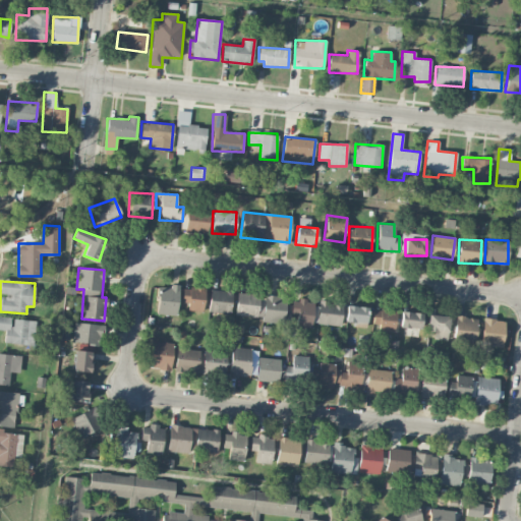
[(177,314),(178,286),(158,286),(157,314),(177,314)]
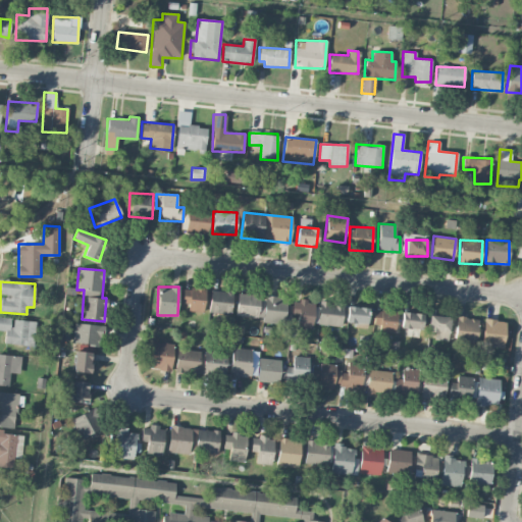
[(188,311),(204,312),(205,289),(184,286),(183,304),(188,304),(188,311)]
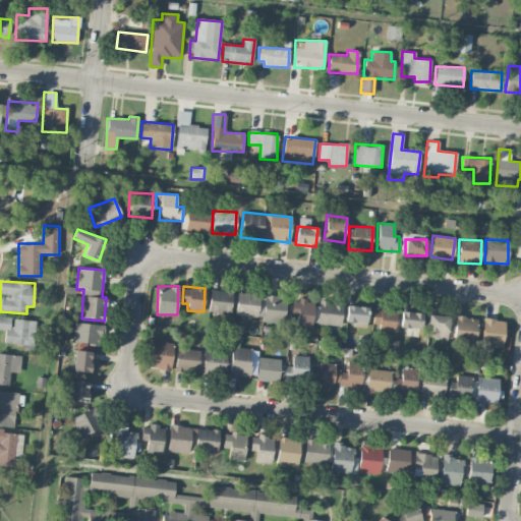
[(230,313),(232,291),(210,290),(209,312),(230,313)]
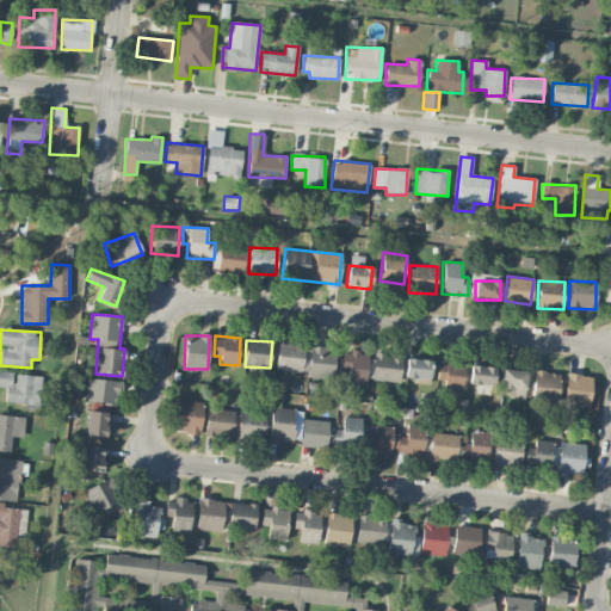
[(303,370),(304,345),(278,344),(277,369),(303,370)]
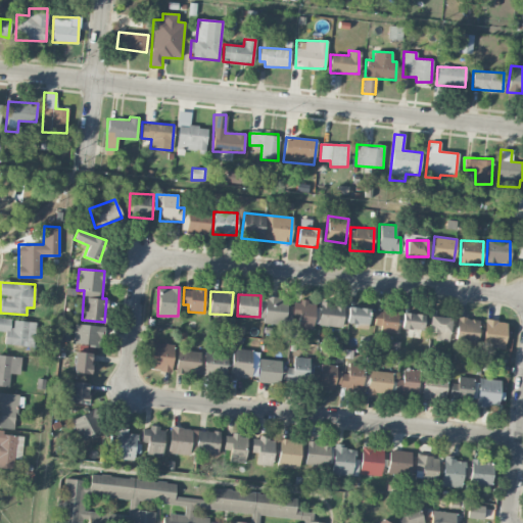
[(264,323),(286,324),(287,296),(265,296),(264,323)]
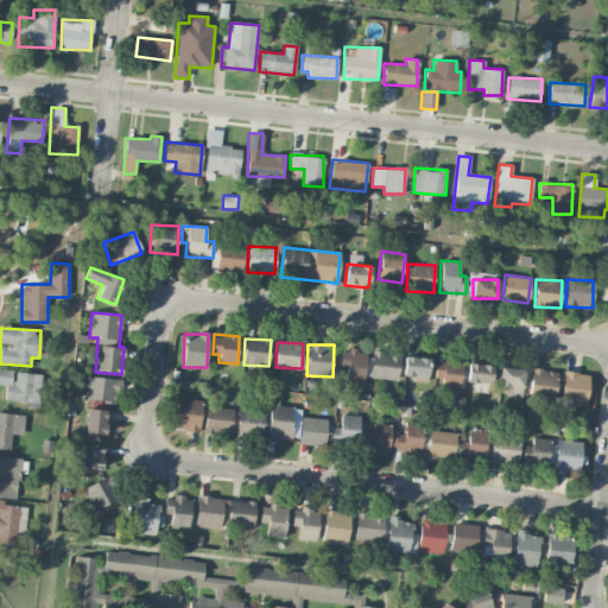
[(398,380),(399,353),(369,350),(369,352),(343,349),(341,381),(363,382),(365,378),(398,380)]
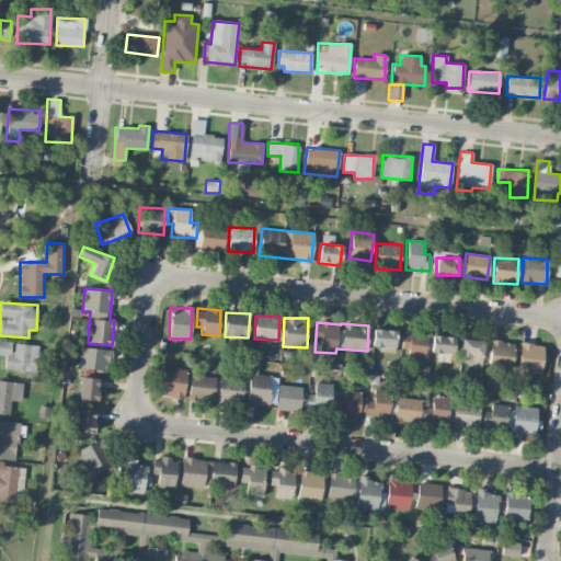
[(371,346),(393,347),(395,330),(373,329),(371,346)]
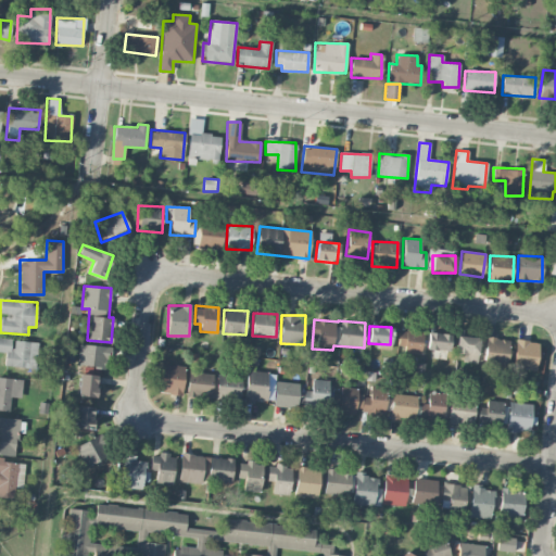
[(420,355),(422,330),(399,328),(397,345),(404,345),(403,353),(420,355)]
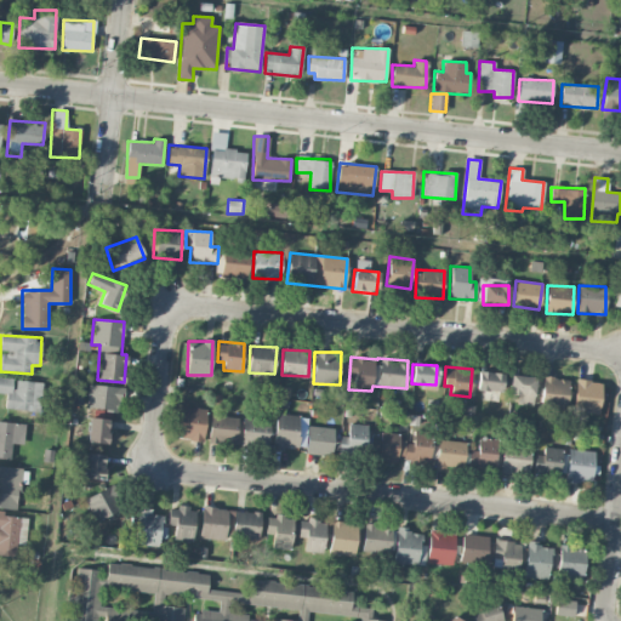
[(477,391),(502,391),(502,372),(477,372),(477,391)]
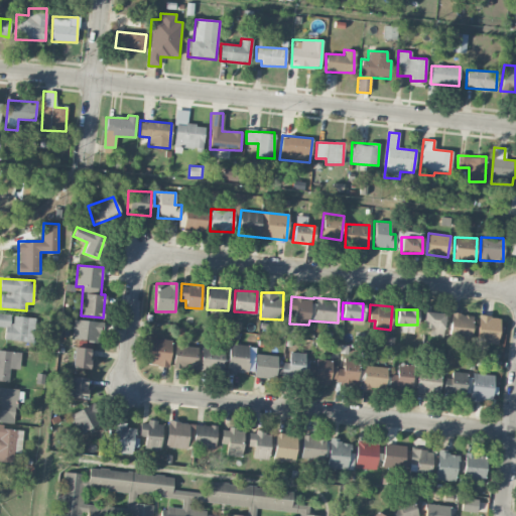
[(4,340),(32,342),(35,317),(12,315),(12,314),(0,312),(0,326),(5,327),(4,340)]
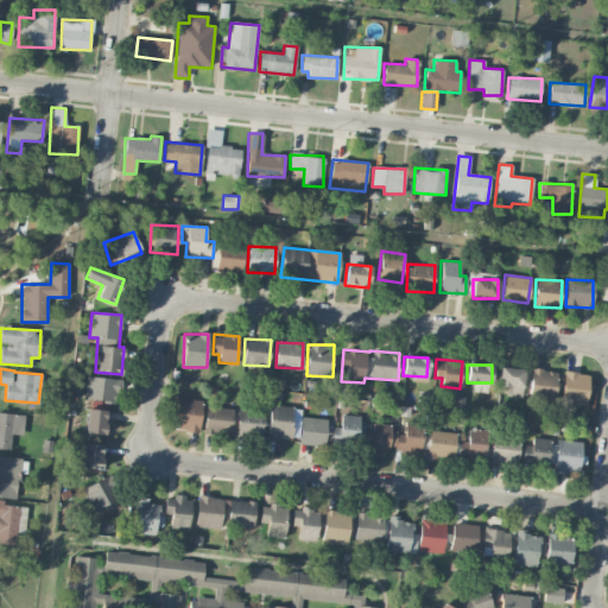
[(506,386),(506,397),(523,397),(524,368),(499,368),(499,386),(506,386)]
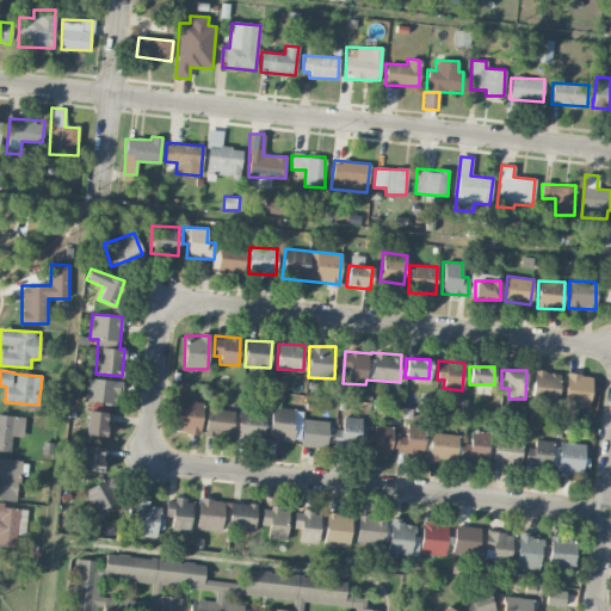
[(532,400),(557,401),(559,372),(534,371),(532,400)]
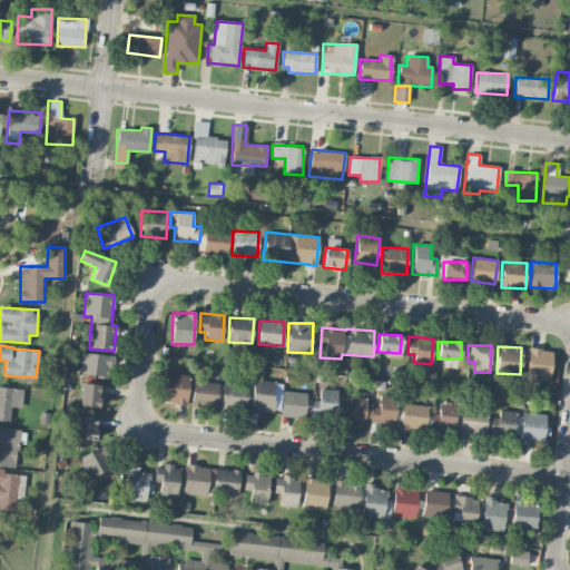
[(553,352),(529,347),(524,376),(548,381),(553,352)]
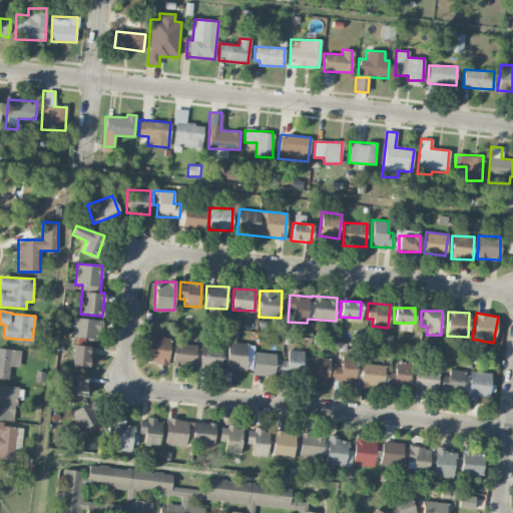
[(102,321),(73,318),(71,337),(100,340),(102,321)]
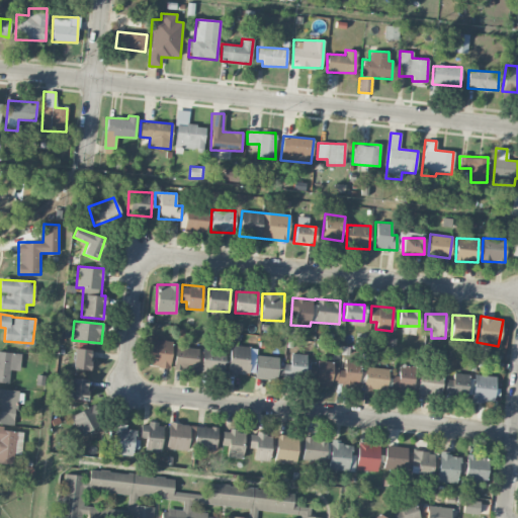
[(172,341),(151,339),(148,365),(169,367),(172,341)]
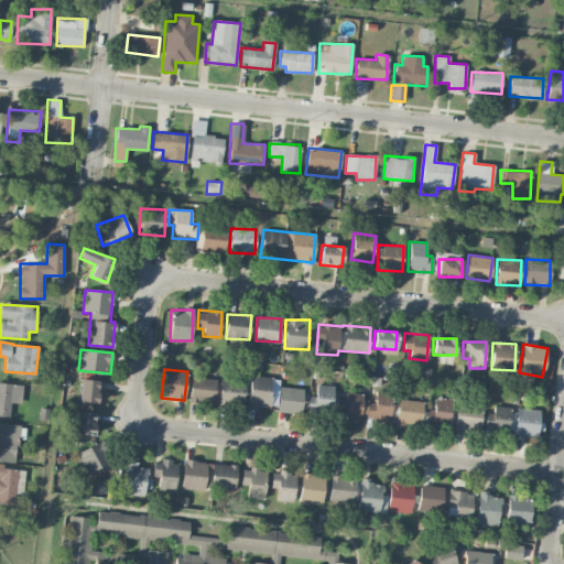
[(188,401),(215,404),(218,380),(192,377),(188,401)]
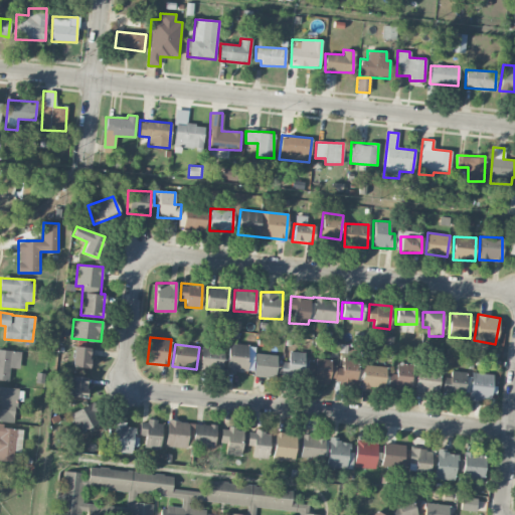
[(227,371),(246,372),(248,344),(228,344),(227,371)]
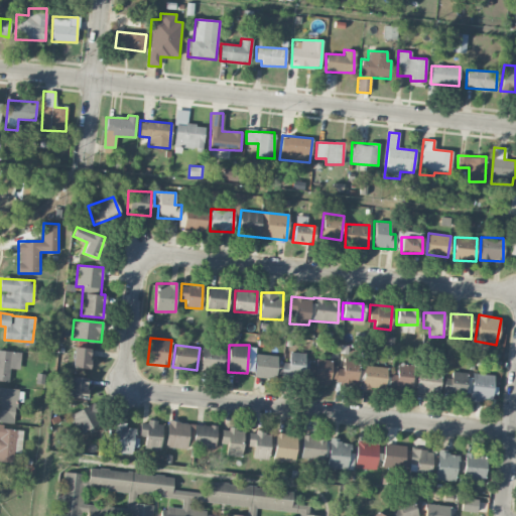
[(90,348),(74,347),(73,368),(90,368),(90,348)]
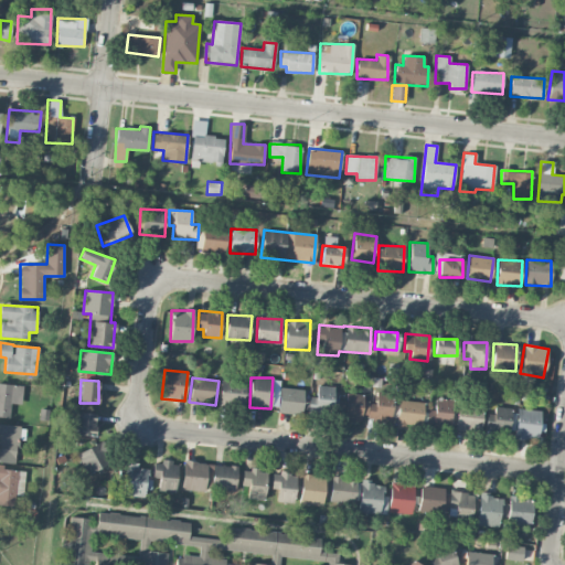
[(246,380),(221,380),(220,405),(245,405),(246,380)]
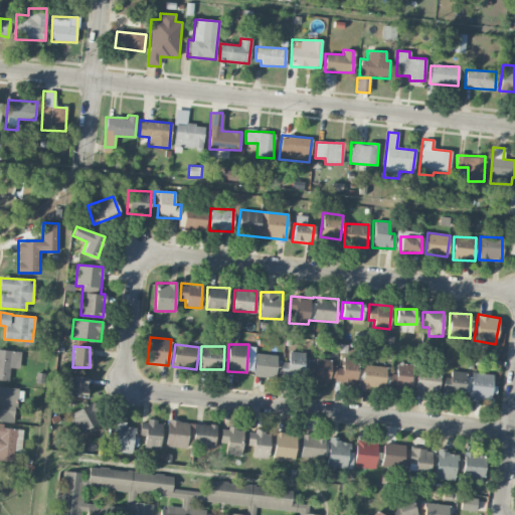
[(20,351),(0,349),(0,380),(8,381),(9,367),(19,368),(20,351)]
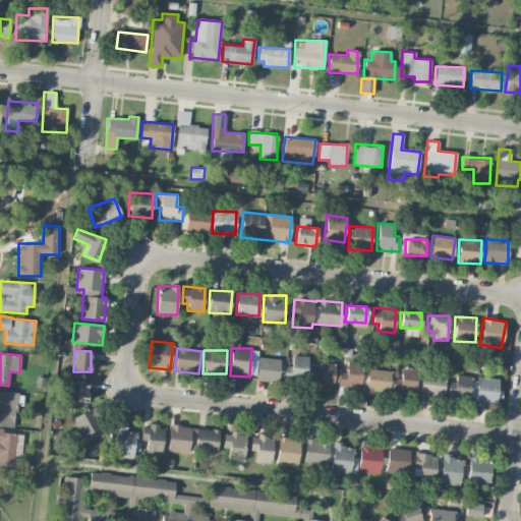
[(284,381),(307,382),(307,356),(292,356),(292,366),(285,365),(284,381)]
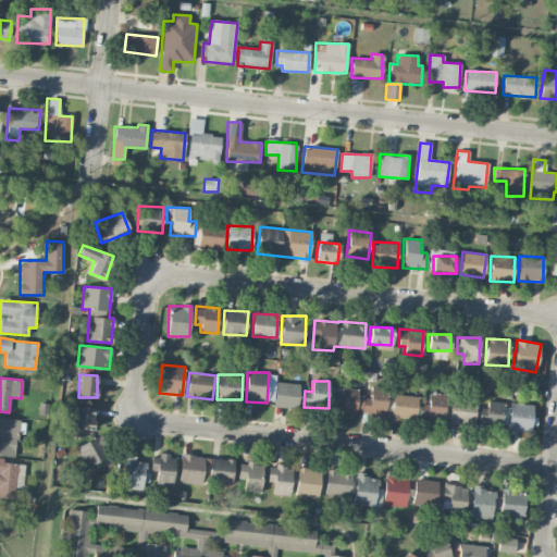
[(298,408),(299,384),(275,382),(274,407),(298,408)]
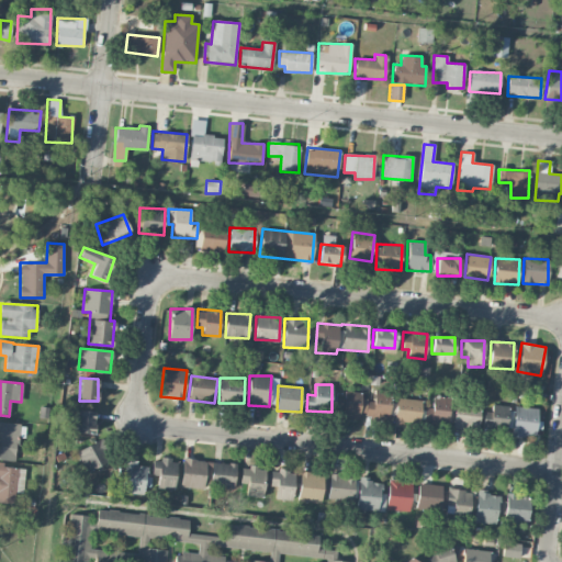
[(345,391),(344,398),(337,397),(334,416),(360,419),(360,415),(388,418),(391,393),(374,391),(373,401),(360,398),(361,393),(345,391)]
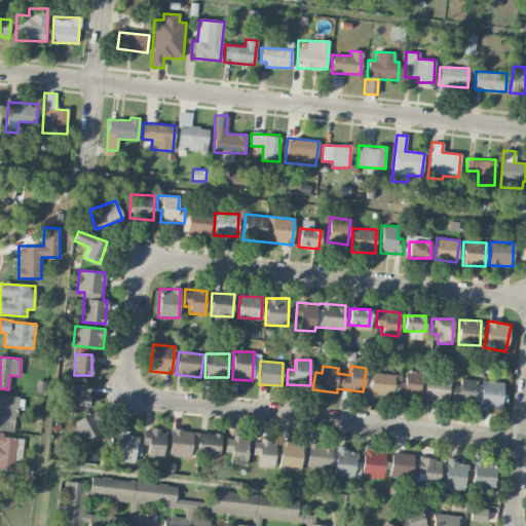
[(398,398),(419,399),(420,372),(405,371),(405,382),(398,381),(398,398)]
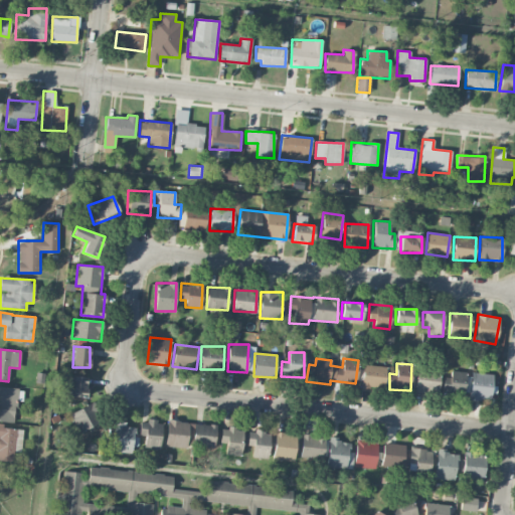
[(361,386),(383,387),(384,366),(362,365),(361,386)]
